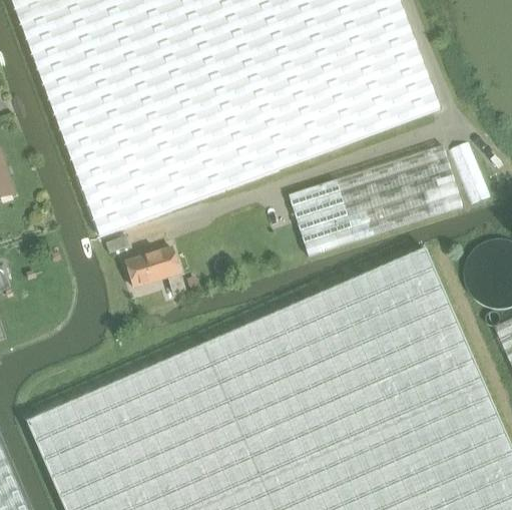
[(11,0),(102,239),(437,115),(394,0),(11,0)]
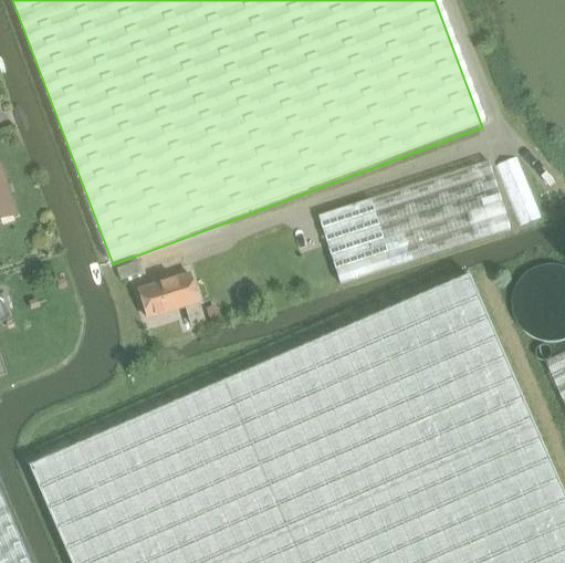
[(515,155),(493,164),(518,223),(540,215),(515,155)]
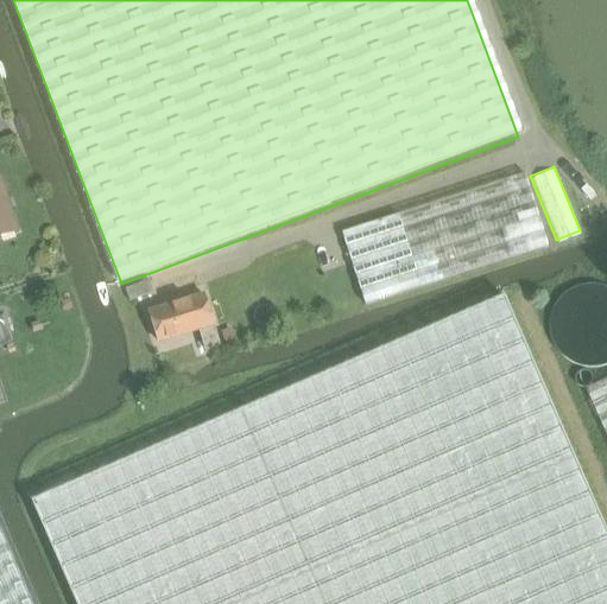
[(365,302),(542,245),(518,169),(340,227),(365,302)]
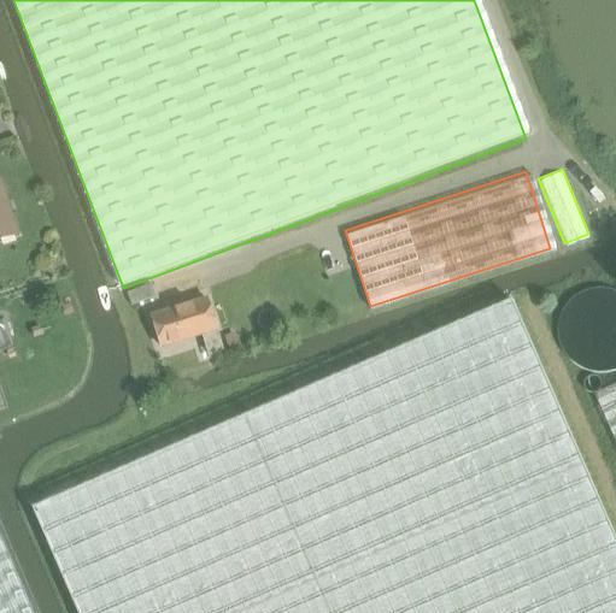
[(0,237),(16,233),(0,186),(0,237)]
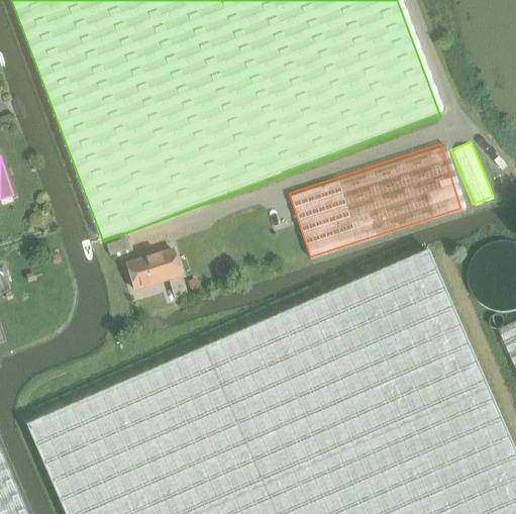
[(109,253),(129,246),(125,236),(106,243),(109,253)]
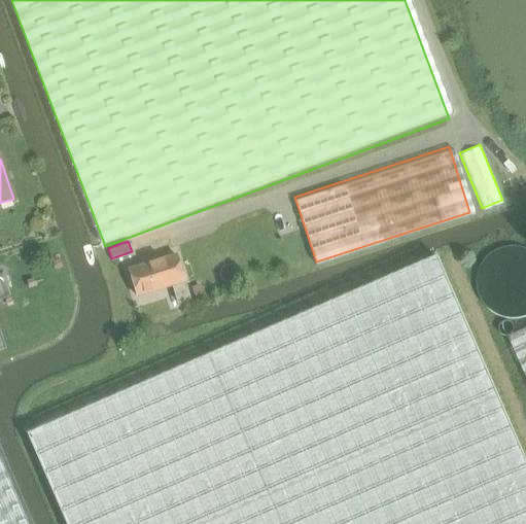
[(525,246),(521,244),(515,243),(507,242),(499,244),(495,245),(490,248),(485,252),(480,258),(477,264),(475,271),(475,278),(476,284),(477,289),(480,295),(484,301),(489,305),(495,309),(500,310),(507,312),(515,311),(521,309),(525,307),(525,246)]
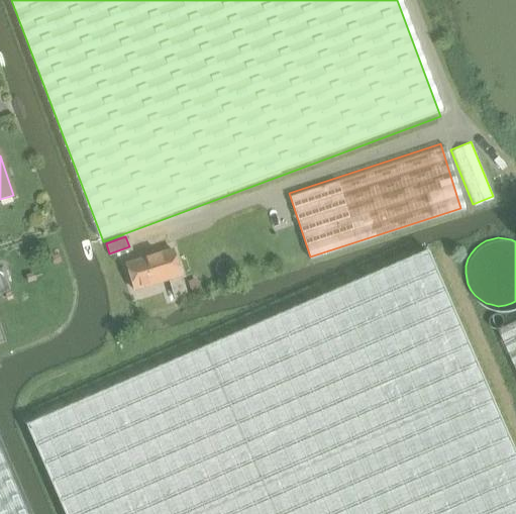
[(515,513),(515,455),(426,249),(24,423),(55,496),(63,513),(515,513)]
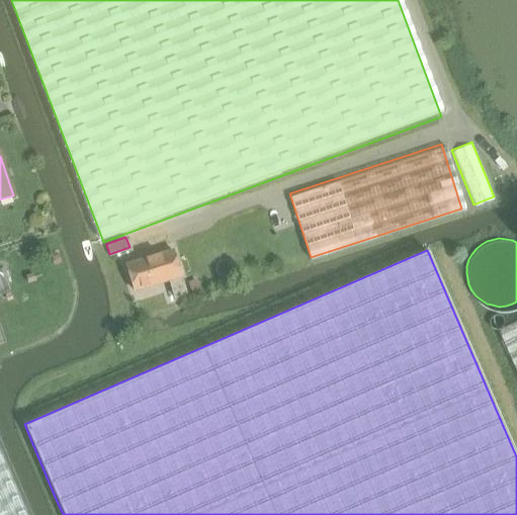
[(173,298),(186,294),(172,250),(124,265),(133,291),(167,280),(173,298)]
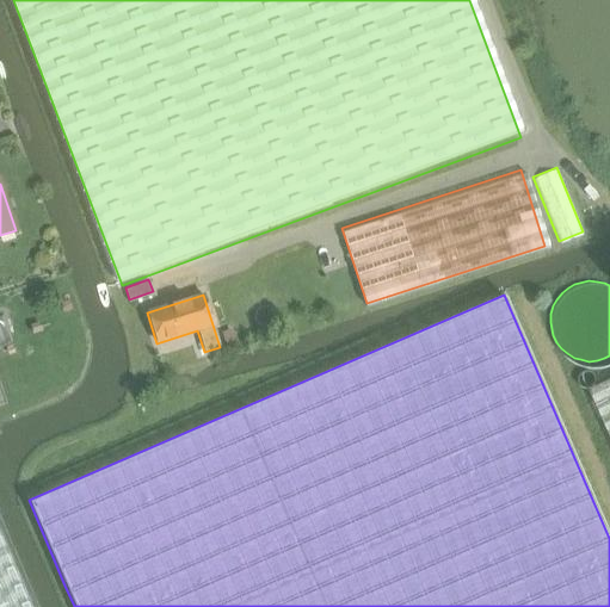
[(1,313),(0,313),(0,344),(11,340),(1,313)]
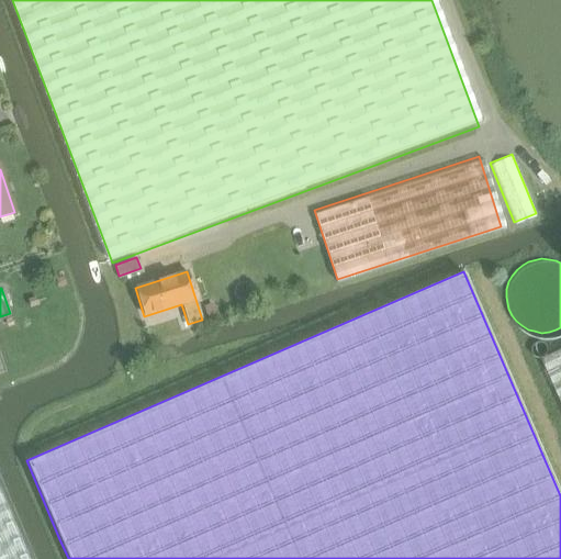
[(217,319),(212,301),(202,303),(208,321),(217,319)]
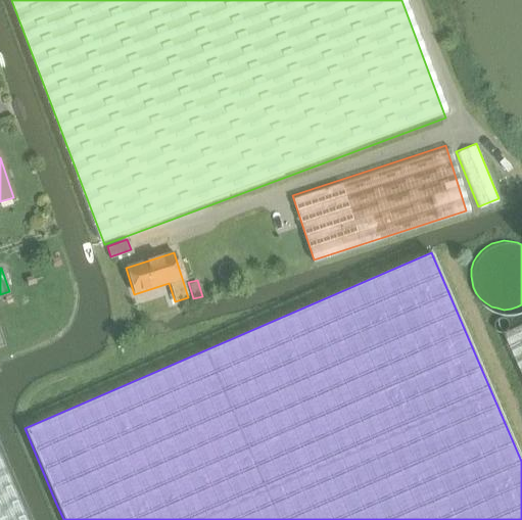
[(521,321),(503,330),(521,375),(521,321)]
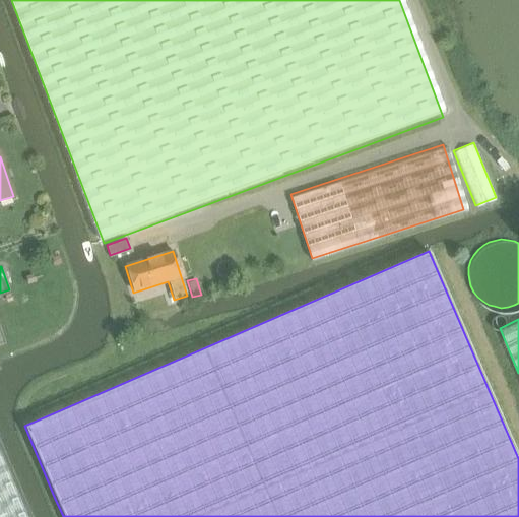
[(0,516),(22,516),(0,463),(0,516)]
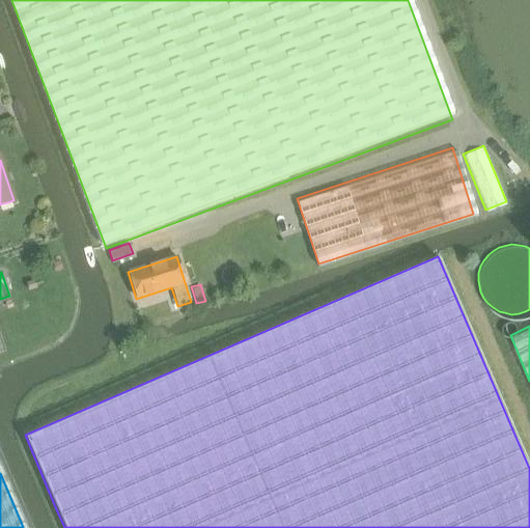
All buildings are outlined.
